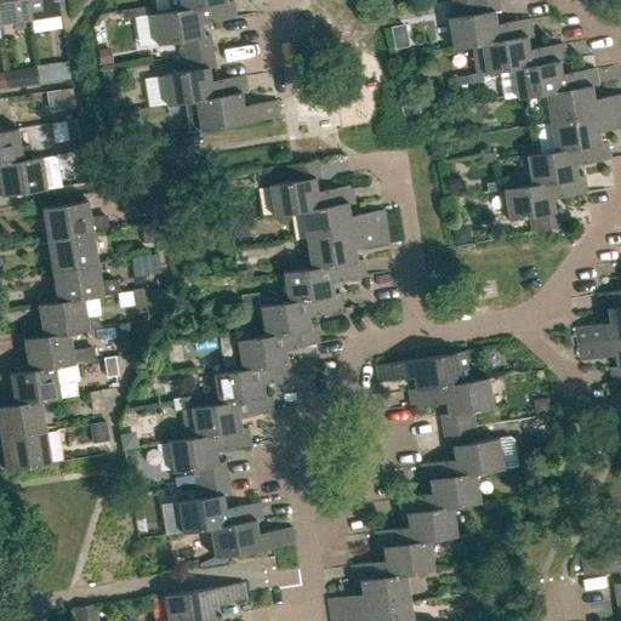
[(0,0),(0,24),(29,21),(24,0),(0,0)]
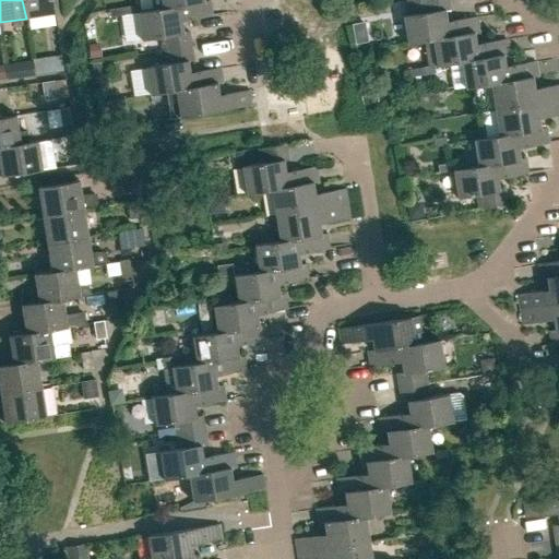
[(22,0),(26,19),(55,14),(51,0),(22,0)]
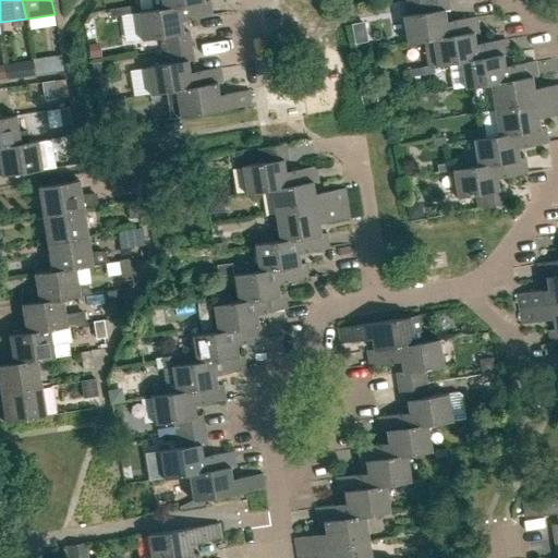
[(149,0),(152,10),(161,9),(161,10),(184,5),(185,17),(186,21),(211,16),(209,1),(204,2),(203,0),(149,0)]
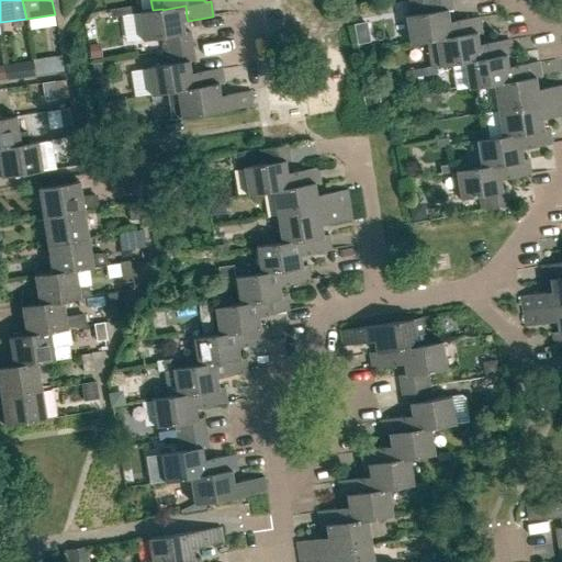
[(457,36),(454,23),(449,24),(447,11),(452,10),(450,0),(419,0),(408,2),(411,15),(404,17),(408,44),(434,40),(457,36)]
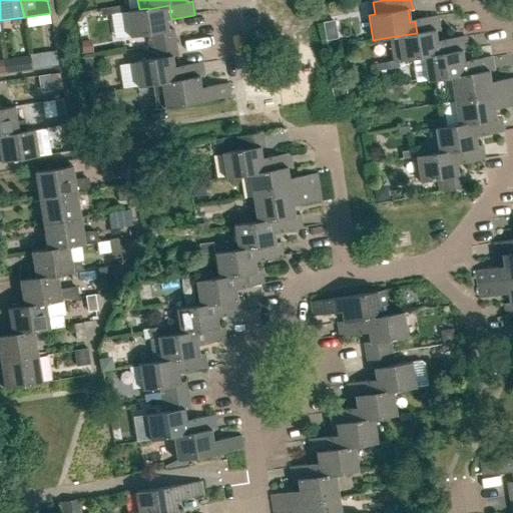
[(139,9),(125,12),(129,37),(147,34),(149,46),(174,42),(172,29),(168,30),(166,17),(170,16),(169,5),(148,9),(148,8),(139,9)]
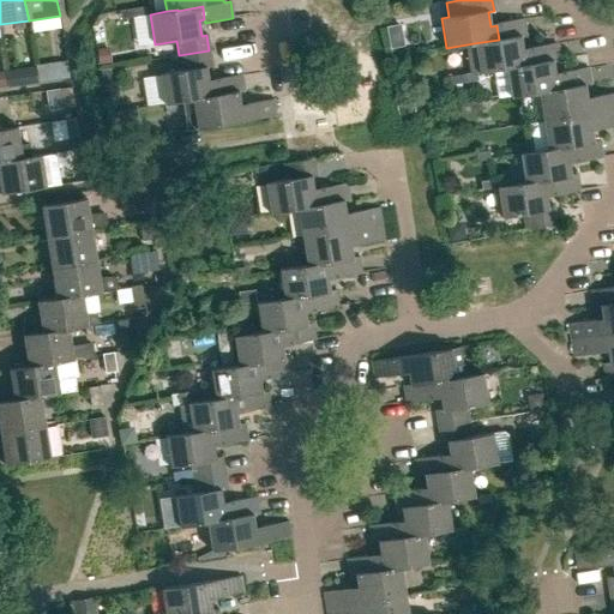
[(133,8),(134,17),(148,14),(146,7),(133,8)]
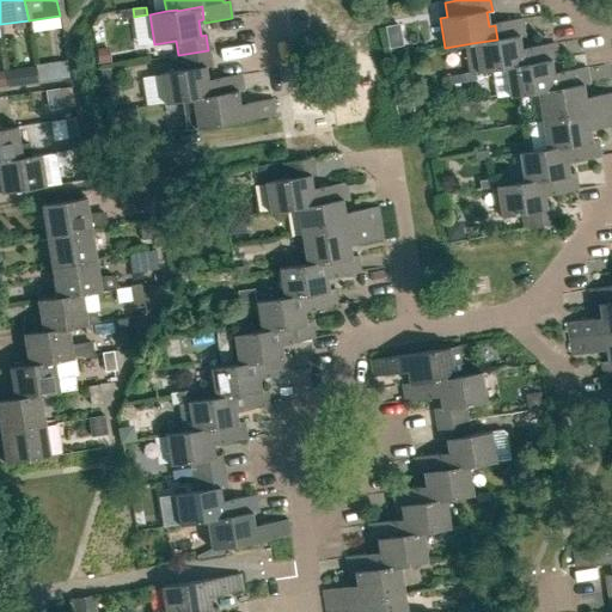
[(120,19),(134,17),(133,8),(118,11),(120,19)]
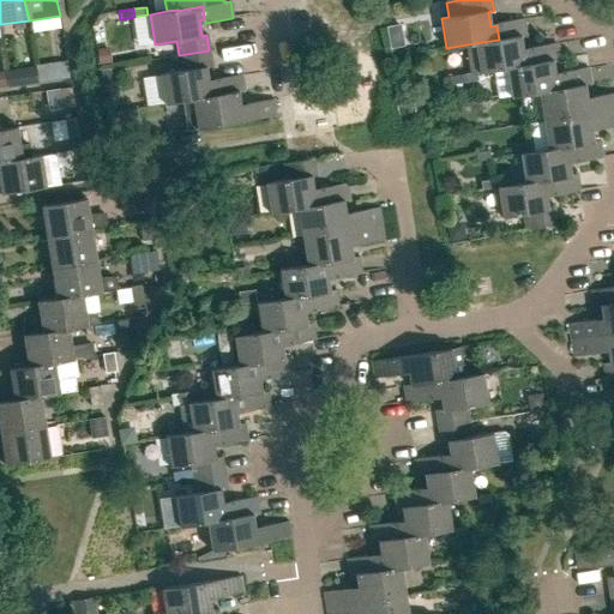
[(530,64),(529,50),(523,52),(521,37),(527,36),(523,19),(497,23),(497,25),(499,40),(474,43),(479,73),(506,68),(505,68),(530,64)]
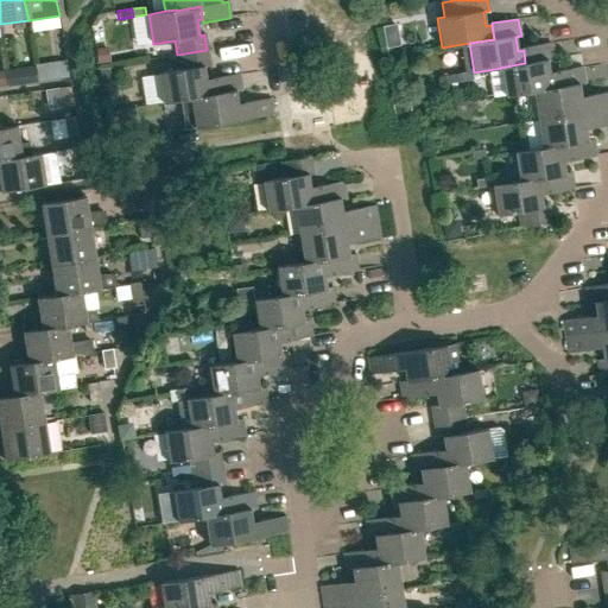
[(557,88),(555,74),(549,75),(546,61),(552,59),(550,43),(523,46),(524,50),(525,63),(500,68),(501,68),(506,96),(532,92),(557,88)]
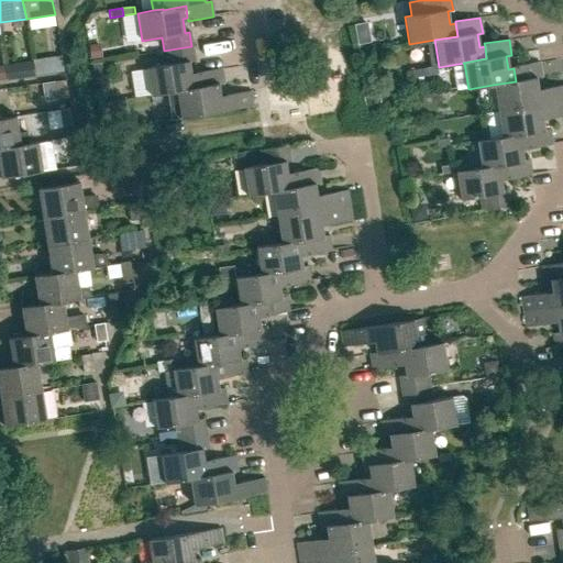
[(198,87),(196,75),(191,76),(189,62),(194,62),(191,46),(164,51),(166,65),(146,68),(151,96),(176,91),(198,87)]
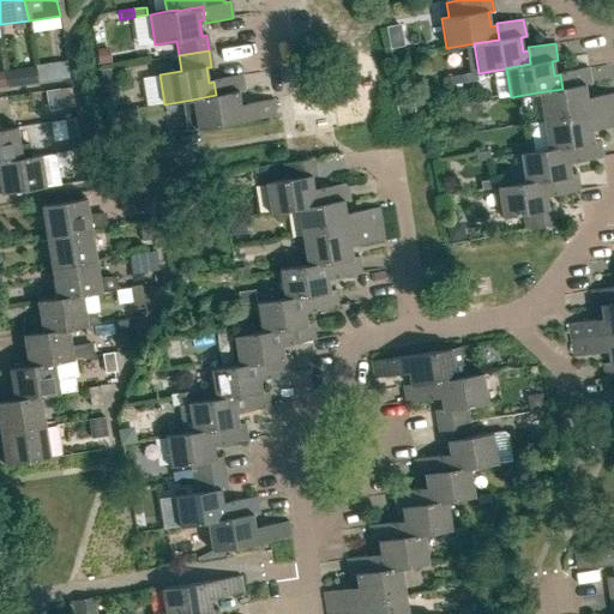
[(542,121),(613,109),(613,92),(591,96),(593,100),(587,100),(584,85),(590,84),(587,67),(560,72),(560,74),(563,89),(537,92),(542,121)]
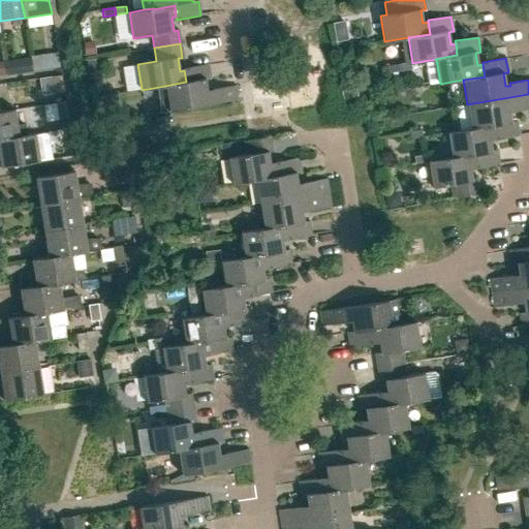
[(94,59),(86,60),(87,71),(95,71),(94,59)]
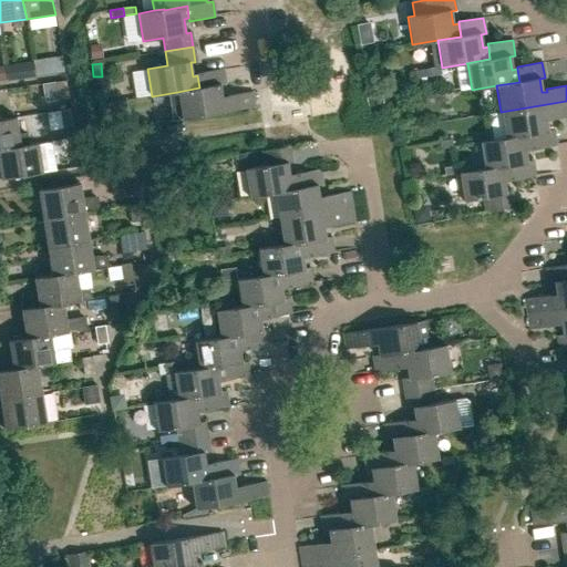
[(430,76),(442,74),(440,66),(429,69),(430,76)]
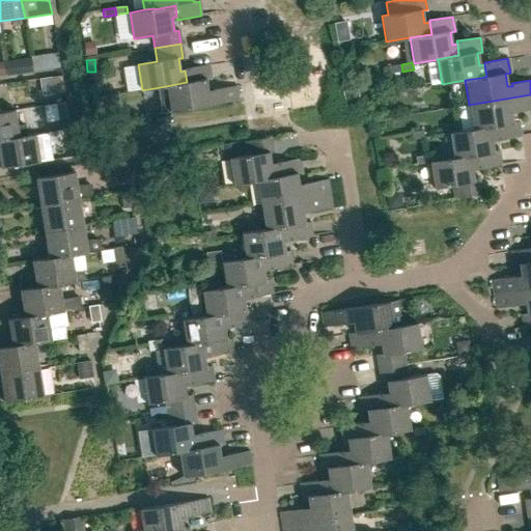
[(187,82),(166,86),(170,111),(239,101),(236,86),(213,89),(213,92),(208,92),(206,80),(211,79),(208,65),(208,64),(185,68),(185,71),(187,82)]
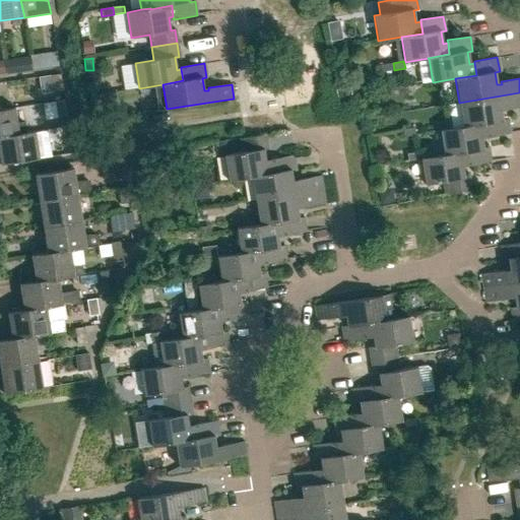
[(54,91),(58,90),(63,89),(60,74),(51,75),(54,91)]
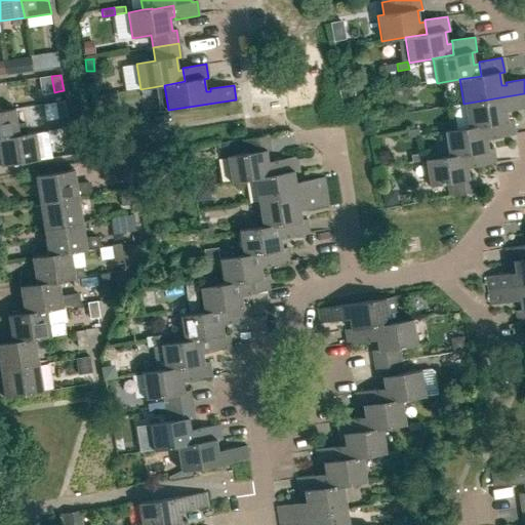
[(411,86),(400,88),(401,94),(412,93),(411,86)]
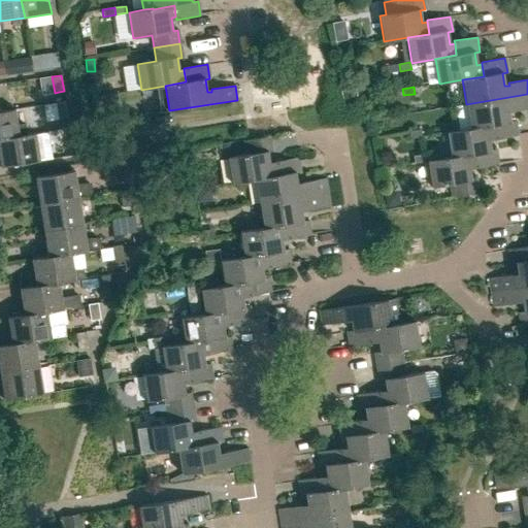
[(492,126),(494,137),(494,139),(518,135),(516,121),(510,122),(508,109),(514,108),(514,110),(527,107),(527,94),(466,104),(470,128),(470,129),(492,126)]
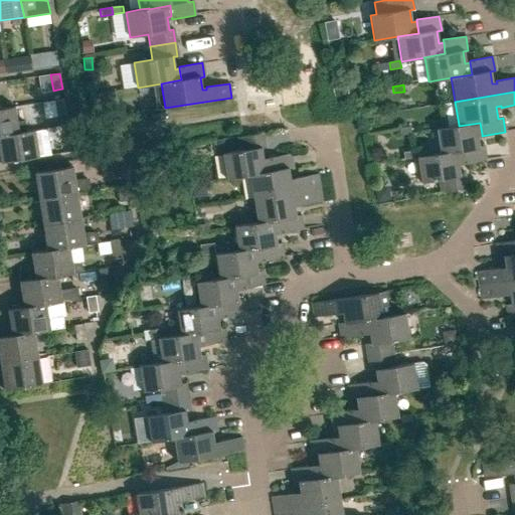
[(56,117),(61,116),(66,115),(63,99),(54,101),(56,117)]
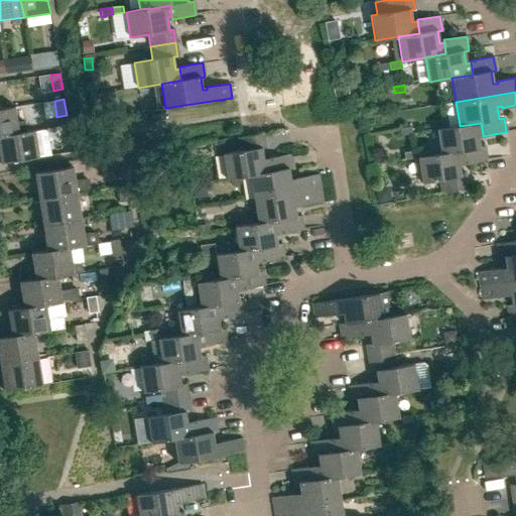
[(19,132),(28,131),(26,121),(17,122),(15,107),(0,109),(0,135),(19,133),(19,132)]
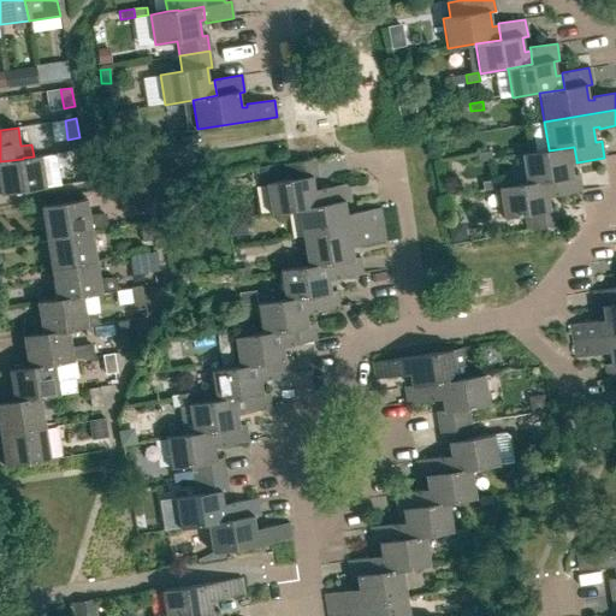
[(88,181),(106,177),(101,146),(83,149),(88,181)]
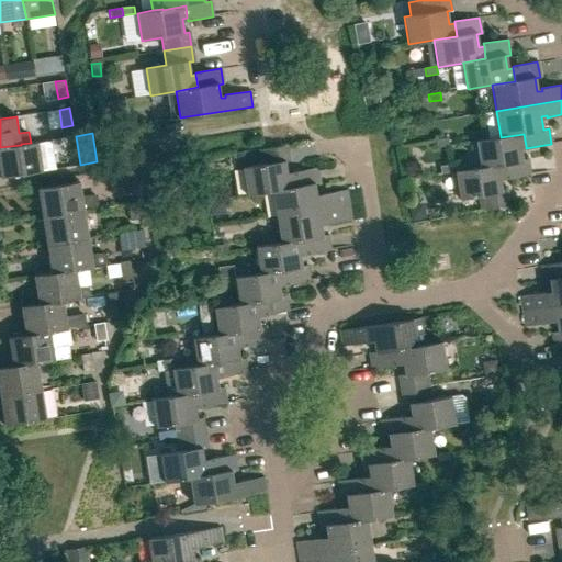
[(520,146),(526,146),(524,134),(501,137),(501,136),(475,141),(480,167),(480,168),(502,164),(504,176),(505,179),(530,175),(527,159),(523,160),(520,146)]
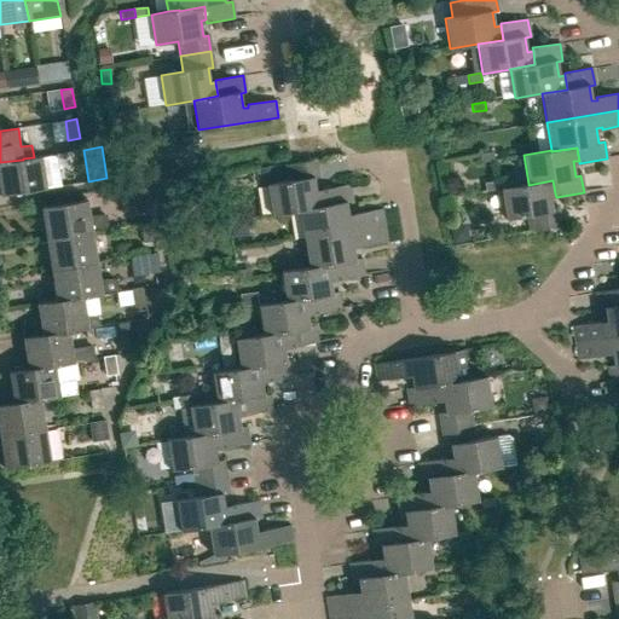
[(0,162),(0,195),(0,196),(61,186),(59,173),(45,175),(41,156),(34,157),(23,158),(23,160),(0,162)]
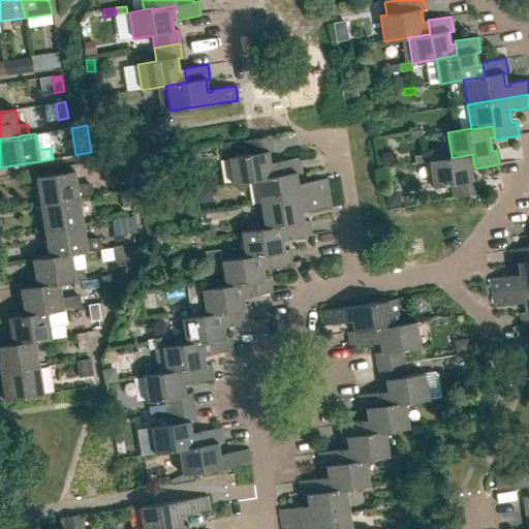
[(277,176),(275,164),(270,165),(268,153),(273,152),(271,137),(248,141),(244,142),(246,155),(228,158),(232,184),(256,180),(255,179),(277,176)]
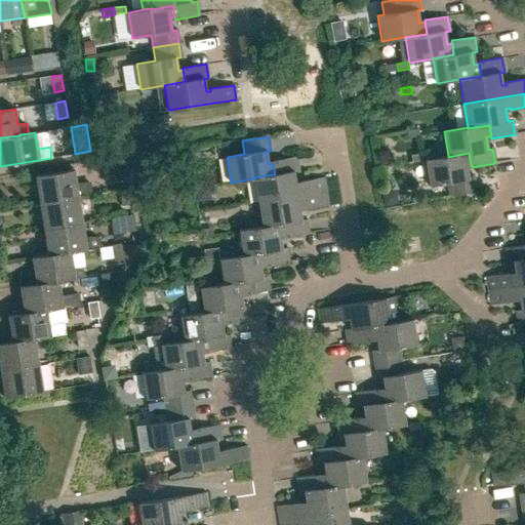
[(466,165),(471,164),(469,153),(448,157),(448,156),(425,160),(429,186),(447,183),(449,196),(476,192),(473,176),(468,177),(466,165)]
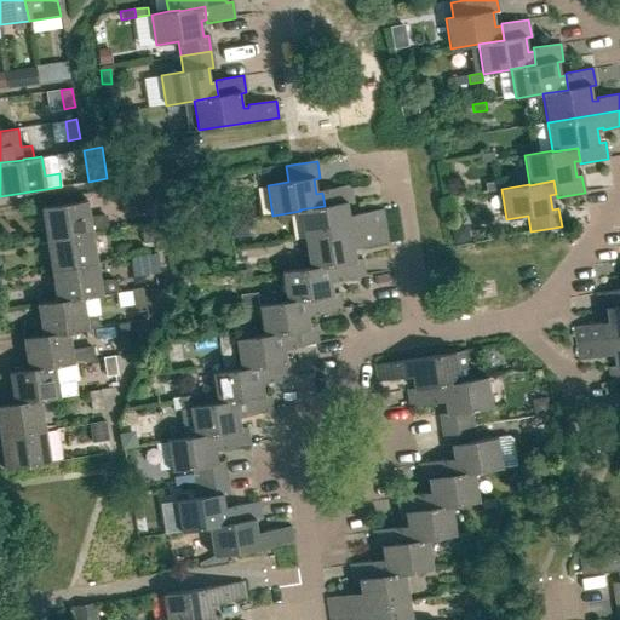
[(486,191),(499,190),(498,182),(484,183),(486,191)]
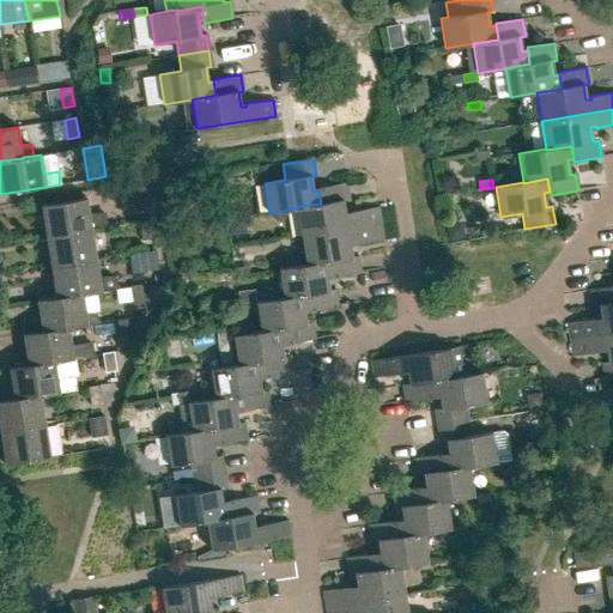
[(302,237),(381,224),(378,208),(351,212),(351,216),(345,217),(343,201),(349,200),(346,183),(319,188),(319,190),(321,204),(296,207),(297,208),(302,237)]
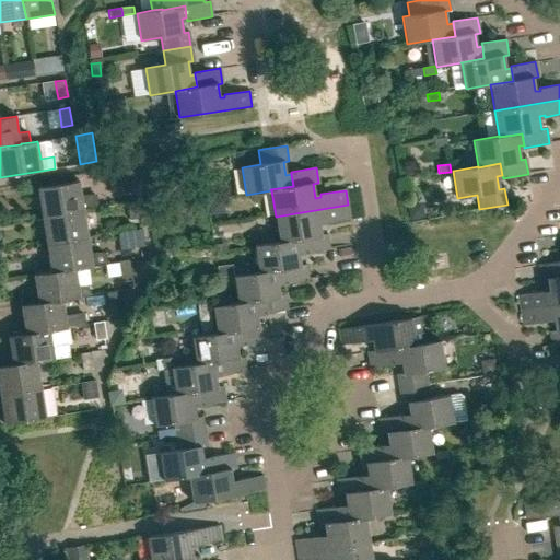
[(125,191),(136,189),(132,172),(121,174),(125,191)]
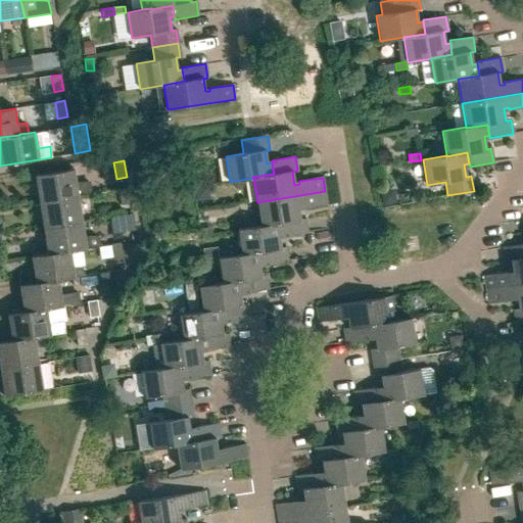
[(78,195),(93,193),(91,181),(76,183),(74,169),(35,175),(39,201),(78,195)]
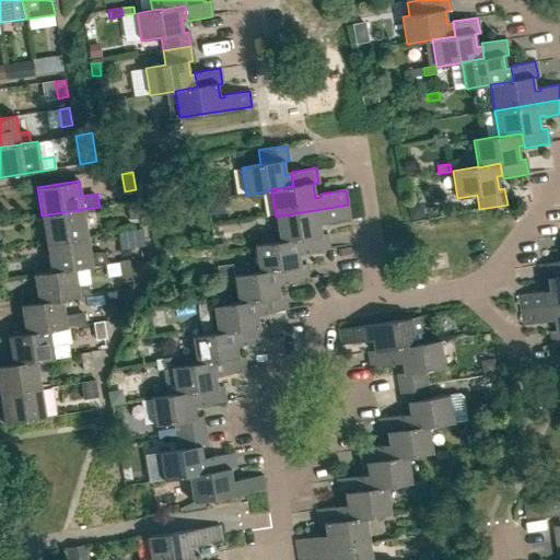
[(208,208),(220,206),(218,198),(206,200),(208,208)]
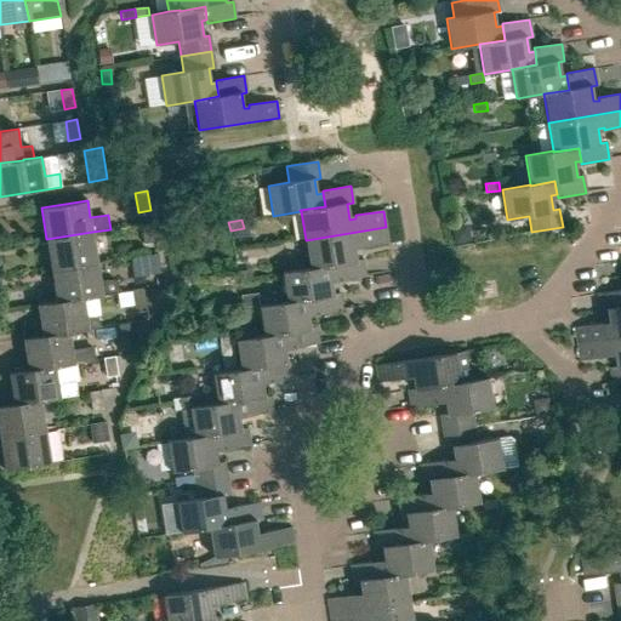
[(143,243),(155,241),(152,222),(140,223),(143,243)]
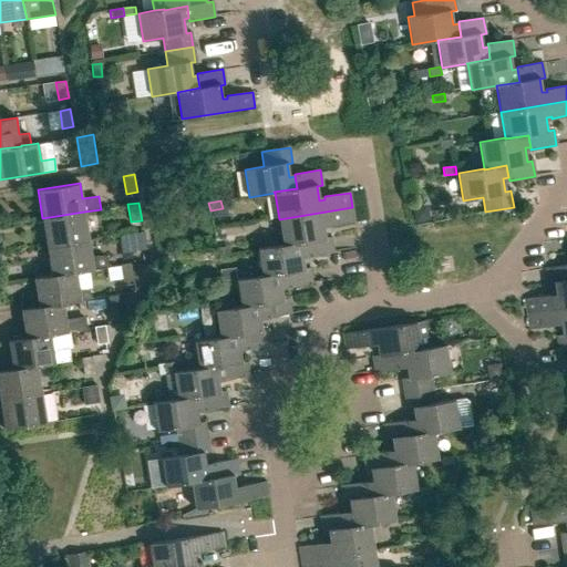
[(306,241),(308,254),(308,257),(333,253),(331,237),(326,238),(323,225),(329,224),(329,226),(354,223),(352,207),(279,219),(282,245),(306,241)]
